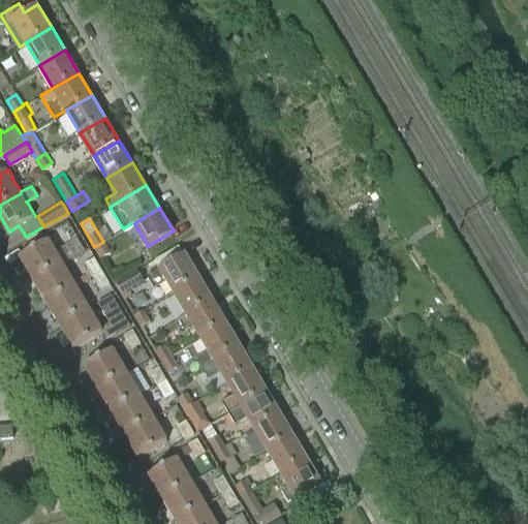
[(35,280),(64,263),(51,240),(21,256),(35,280)]
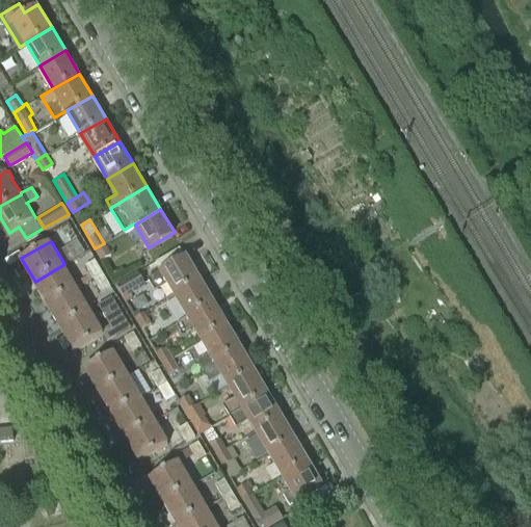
[(109,253),(104,243),(95,248),(100,258),(109,253)]
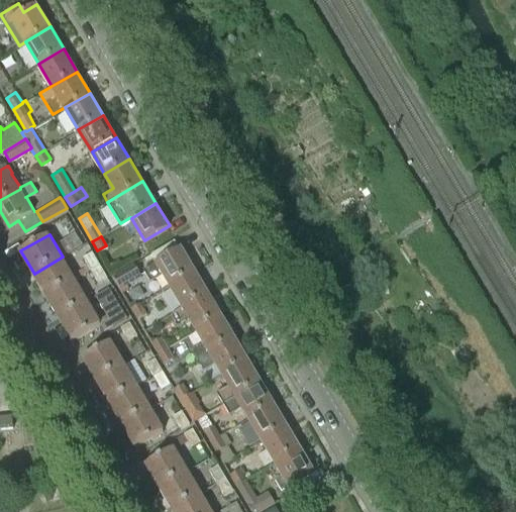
[(171,285),(196,270),(182,246),(180,248),(174,239),(143,257),(145,261),(153,257),(157,262),(143,270),(149,280),(163,272),(171,285)]
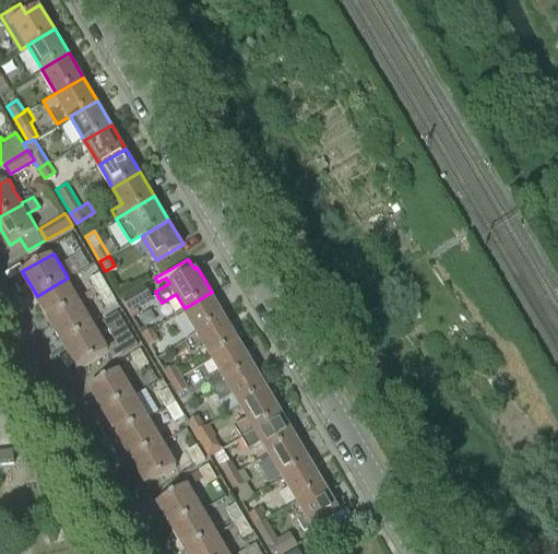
[(98,292),(108,286),(98,271),(85,279),(91,287),(86,290),(87,291),(81,294),(84,298),(97,291),(98,292)]
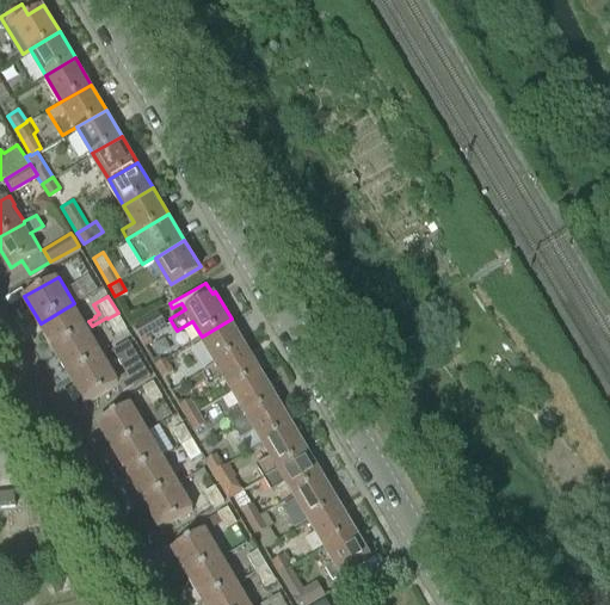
[(74,303),(41,323),(56,350),(90,329),(74,303)]
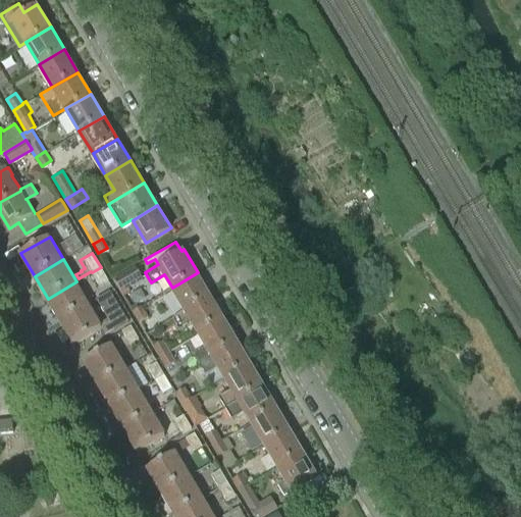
[(134,264),(113,276),(123,294),(129,290),(128,287),(142,278),(134,264)]
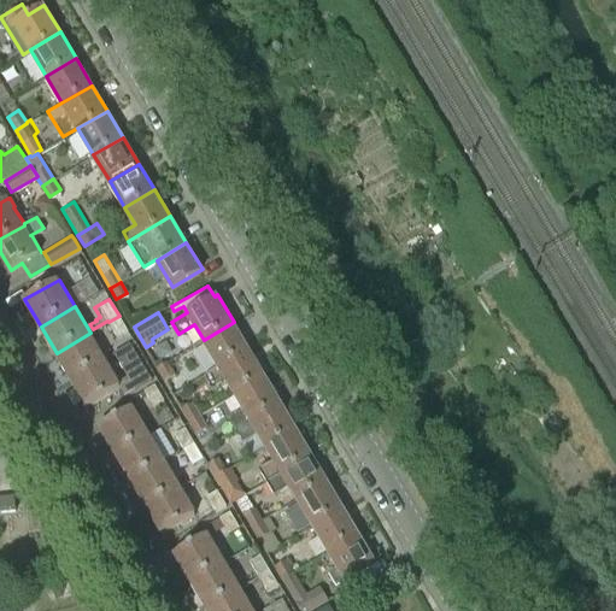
[(128,329),(119,316),(109,322),(117,336),(128,329)]
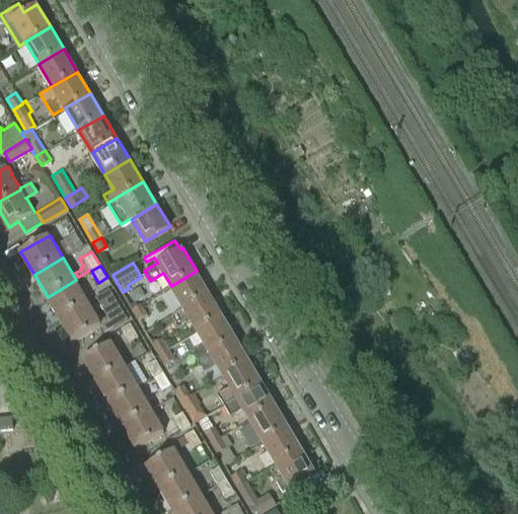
[(210,293),(197,271),(171,286),(183,307),(185,308),(210,293)]
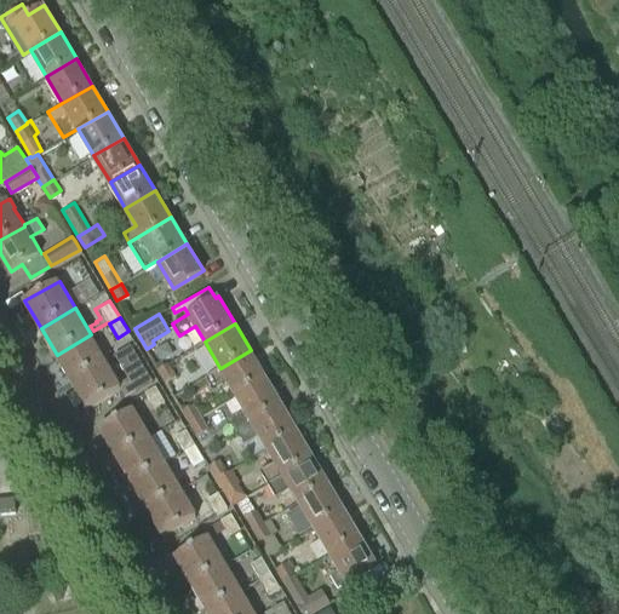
[(91,334),(57,355),(72,382),(107,361),(91,334)]
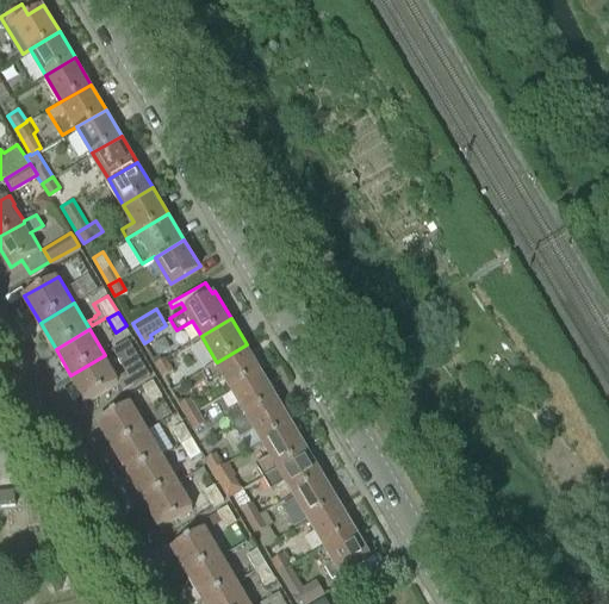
[(217,362),(216,361),(202,369),(209,383),(224,373),(232,388),(262,371),(247,344),(217,362)]
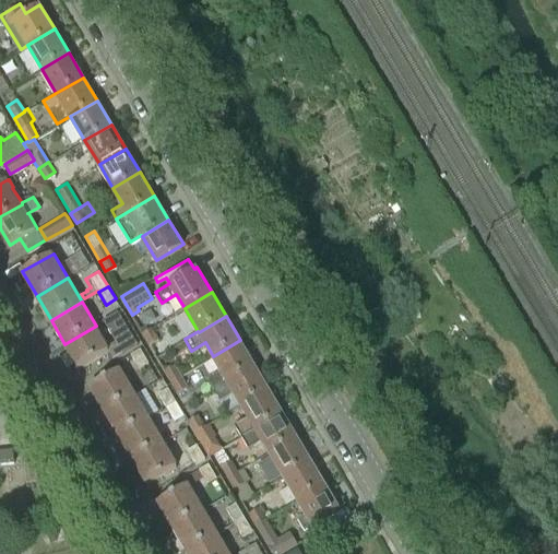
[(110,350),(96,326),(64,344),(79,367),(79,368),(82,374),(121,351),(117,345),(110,350)]
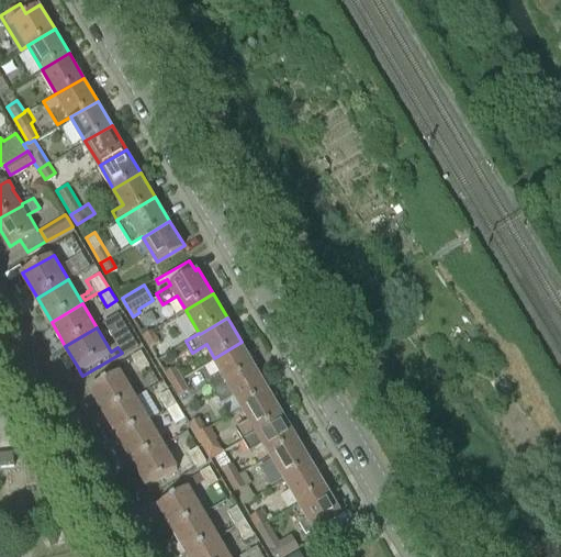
[(152,327),(142,334),(148,345),(158,340),(152,327)]
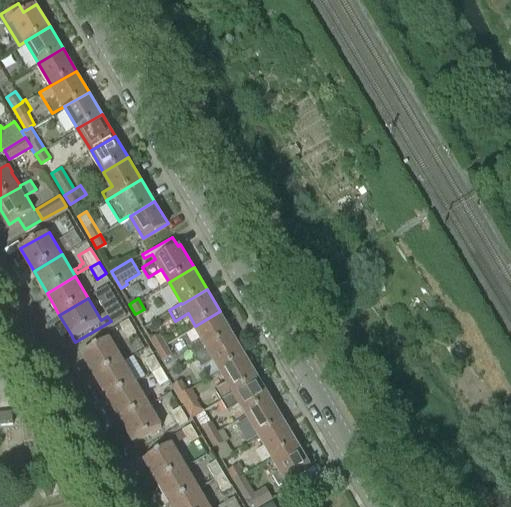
[(117,299),(108,305),(116,317),(124,312),(117,299)]
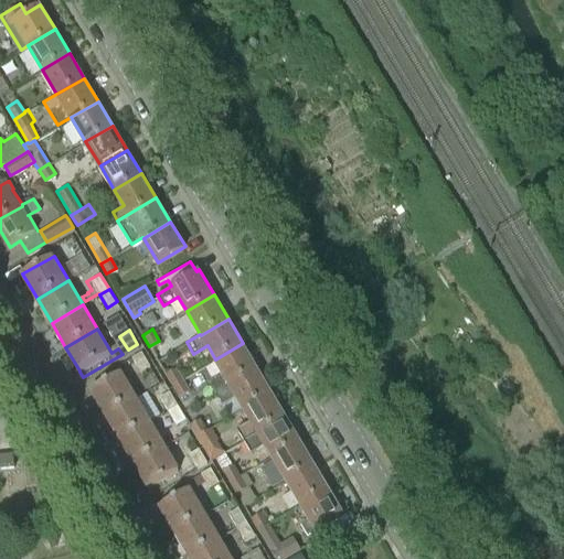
[(243,343),(215,359),(222,371),(206,379),(214,391),(257,367),(243,343)]
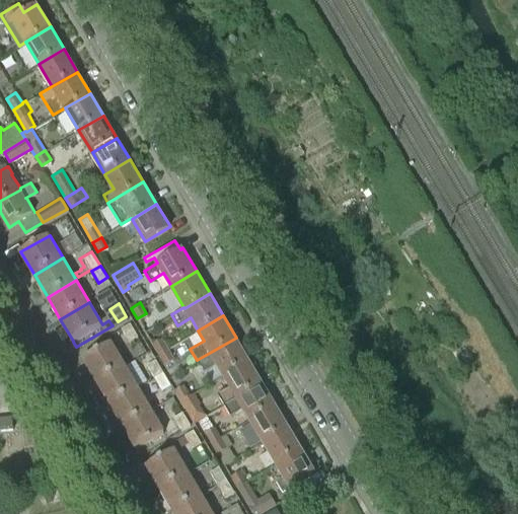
[(129,321),(121,326),(128,340),(137,335),(129,321)]
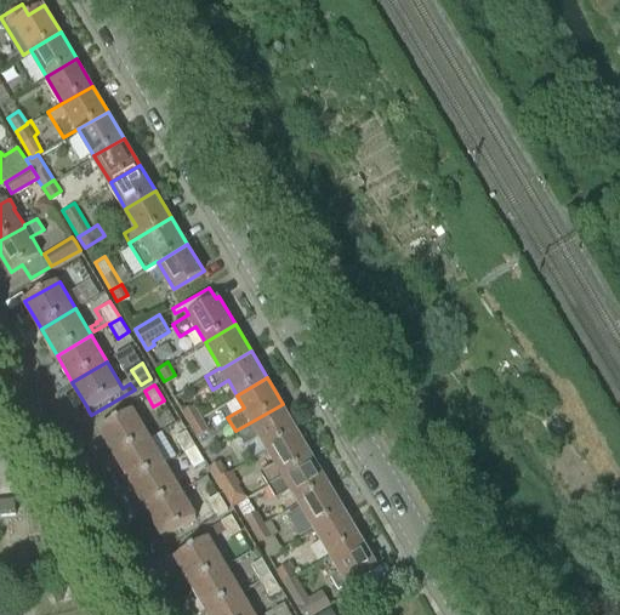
[(189,423),(202,416),(193,403),(181,410),(189,423)]
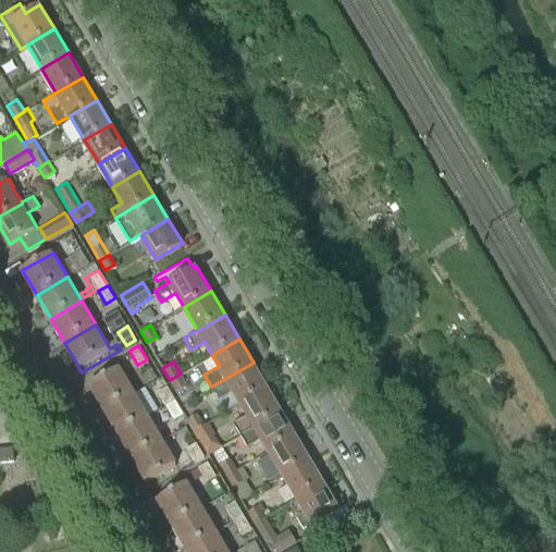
[(267,385),(254,363),(211,387),(218,397),(233,389),(241,402),(267,385)]
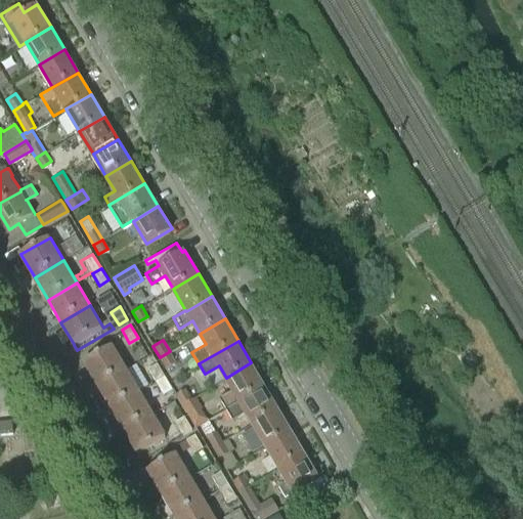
[(98,386),(128,369),(114,345),(85,362),(98,386)]
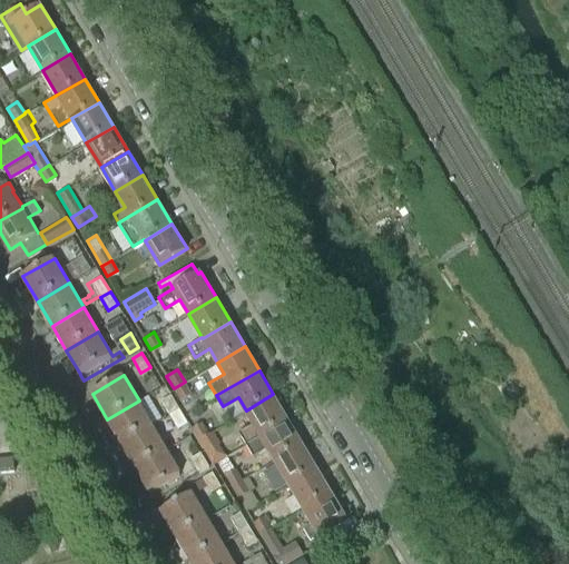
[(190,392),(185,382),(174,388),(179,398),(190,392)]
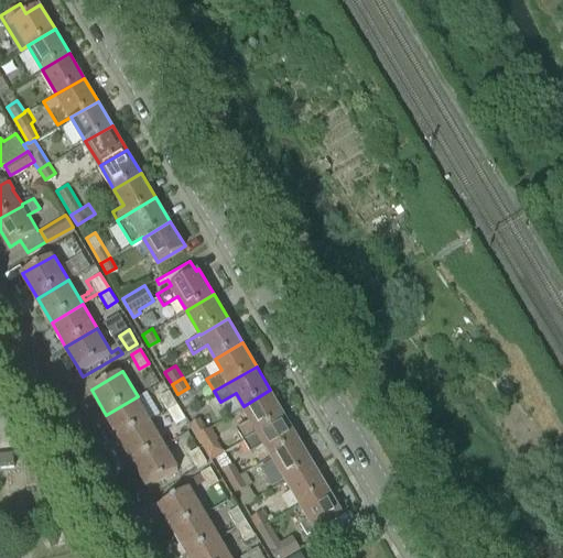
[(168,411),(177,404),(168,389),(159,394),(168,411)]
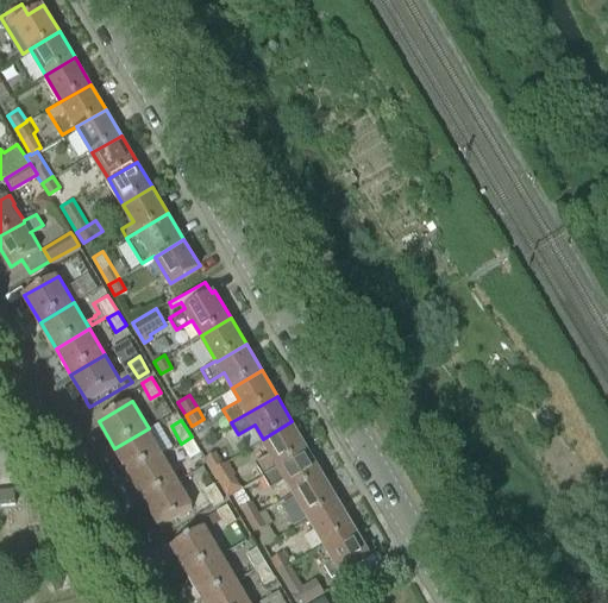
[(292,421),(263,439),(270,452),(255,463),(262,476),(308,448),(292,421)]
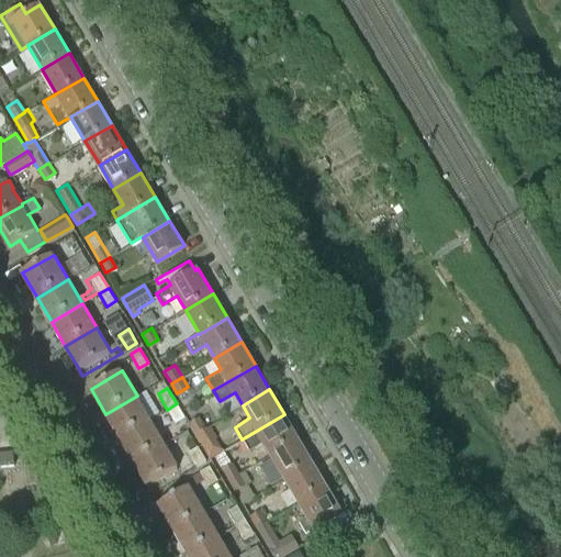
[(150,420),(137,396),(105,414),(120,437),(150,420)]
